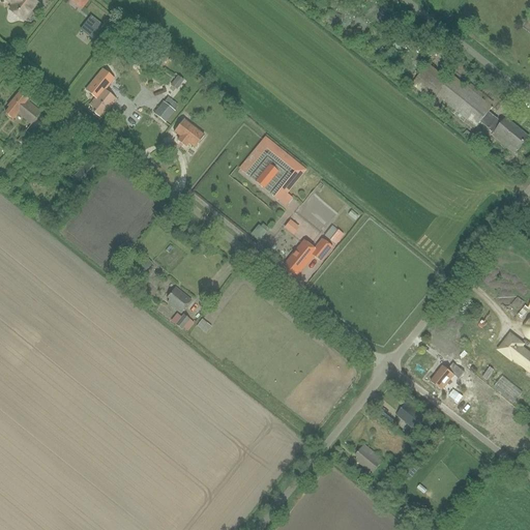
[(10,11),(24,22),(38,4),(33,0),(6,0),(11,3),(12,2),(15,4),(16,6),(15,6),(10,11)]
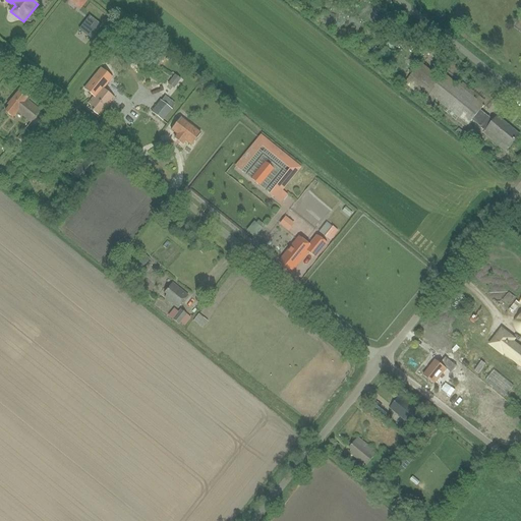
[(97,11),(94,19),(106,23),(109,15),(97,11)]
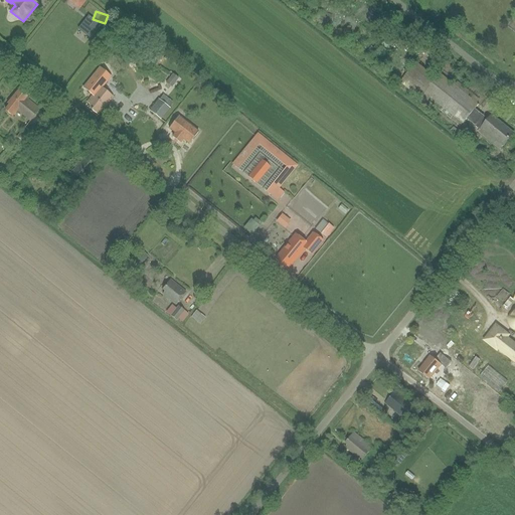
[(327,11),(323,17),(329,21),(333,14),(327,11)]
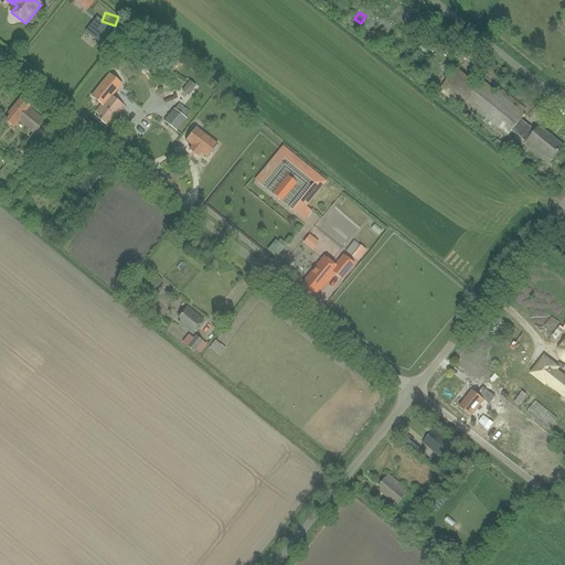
[(456,67),(438,91),(468,114),(471,109),(507,137),(512,130),(528,142),(528,141),(553,161),(564,148),(539,128),(536,131),(530,127),(529,127),(520,120),(525,115),(481,81),(478,85),(456,67)]
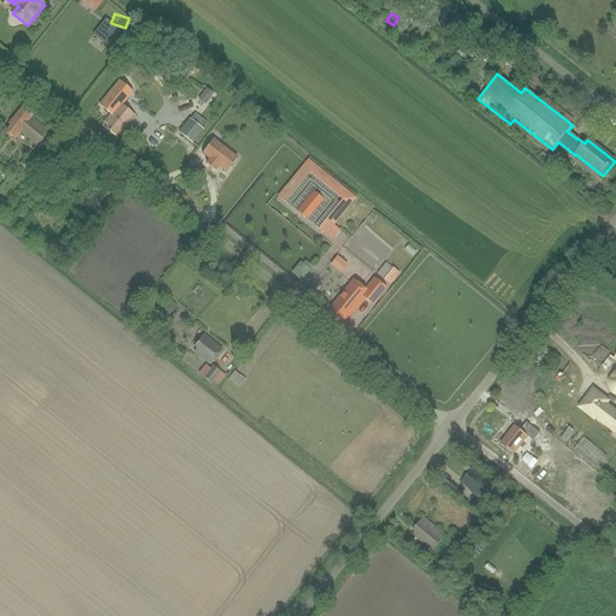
[(119,82),(100,106),(111,114),(105,123),(108,125),(105,130),(113,136),(117,138),(135,117),(122,106),(132,93),(119,82)]
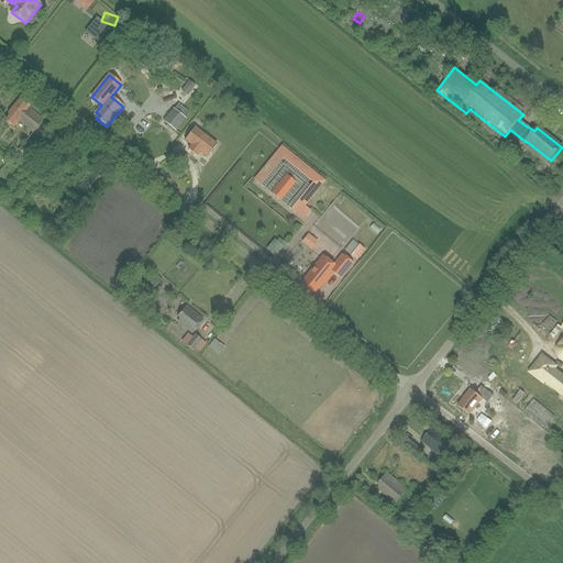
[(195,86),(189,83),(184,89),(188,94),(195,86)]
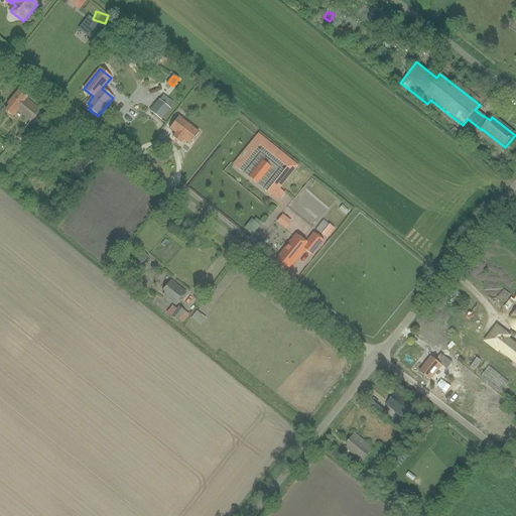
[(26,97),(19,91),(10,102),(12,104),(6,112),(12,117),(18,111),(30,121),(39,110),(26,99),(26,97)]
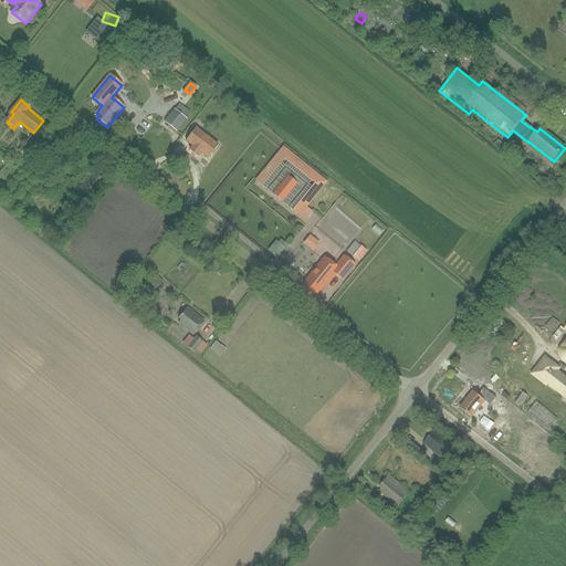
[(175,109),(165,123),(175,132),(186,118),(175,109)]
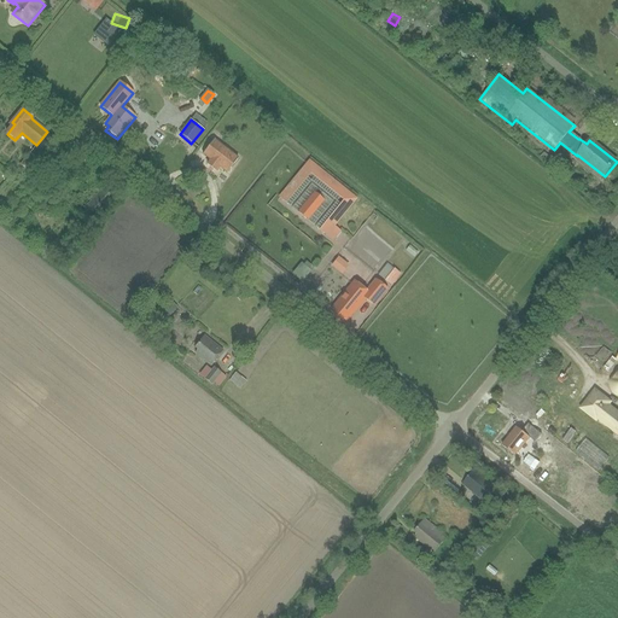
[(151,123),(140,139),(157,151),(168,134),(151,123)]
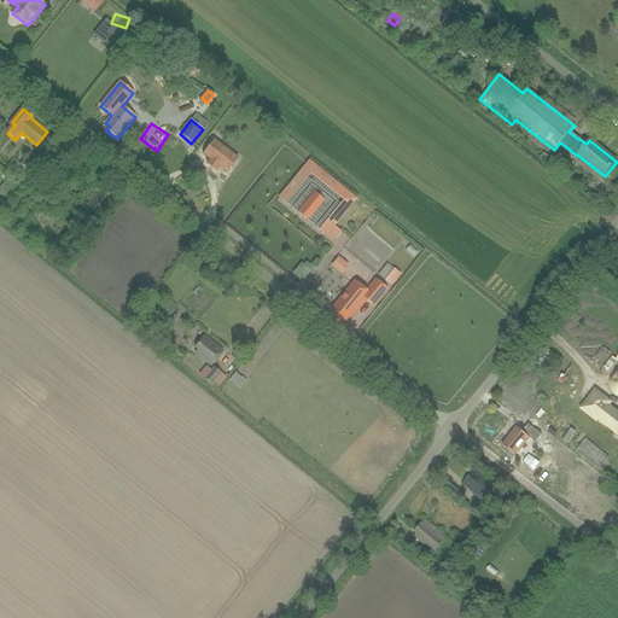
[(214,141),(203,155),(210,161),(207,165),(216,173),(220,168),(227,174),(238,161),(214,141)]
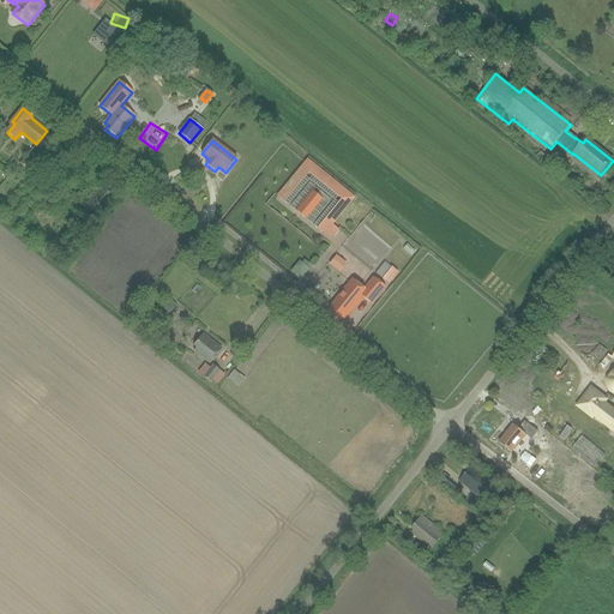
[(20,164),(26,170),(36,158),(30,152),(20,164)]
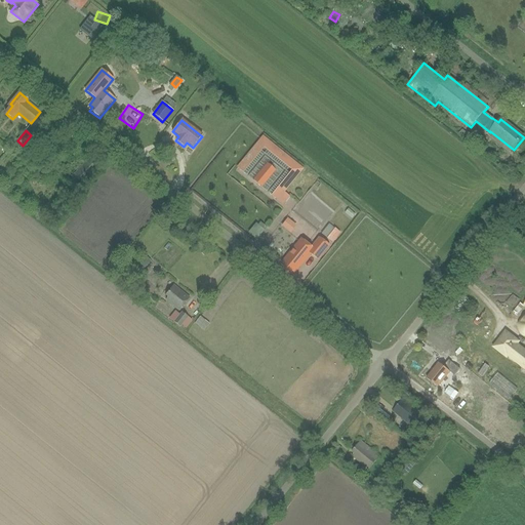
[(271,195),(283,205),(289,197),(284,193),(304,169),(263,135),(236,168),(243,173),(264,148),(291,170),(271,195)]
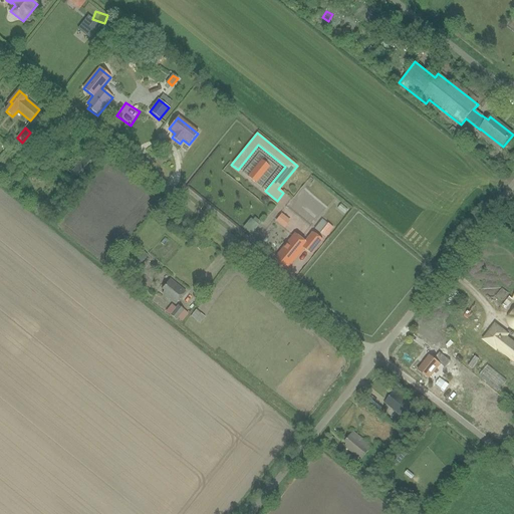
[(81,182),(95,167),(85,158),(71,173),(81,182)]
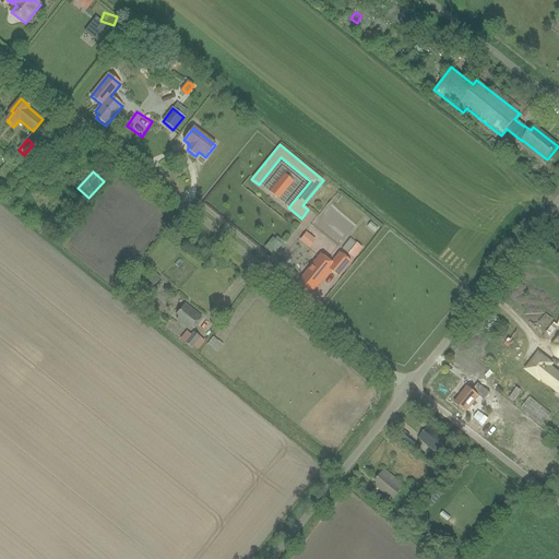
[(271,193),(281,201),(295,183),(285,176),(271,193)]
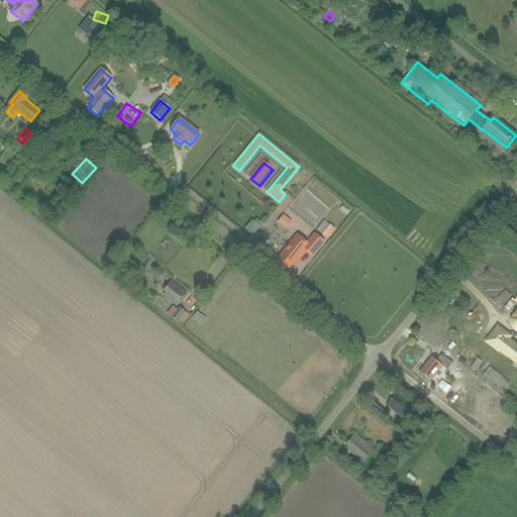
[(278,222),(287,229),(293,221),(284,214),(278,222)]
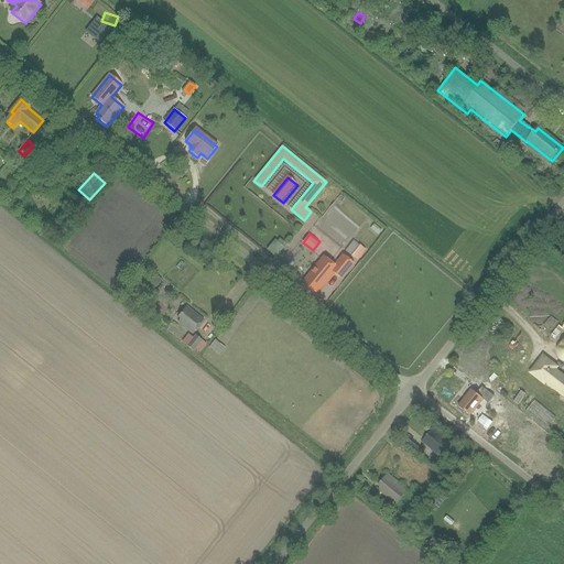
[(288,247),(278,237),(267,249),(277,259),(288,247)]
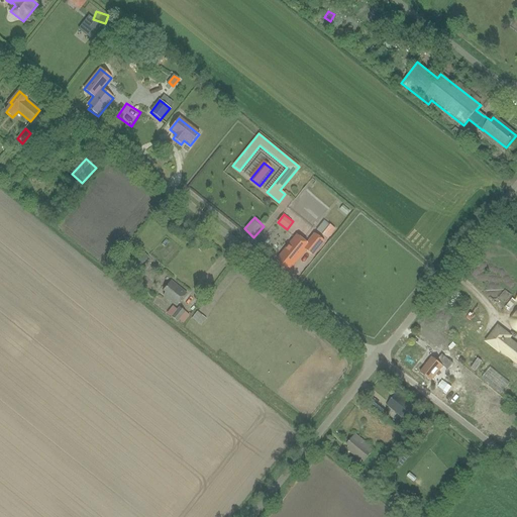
[(316,230),(326,238),(334,229),(329,224),(329,225),(323,221),(316,230)]
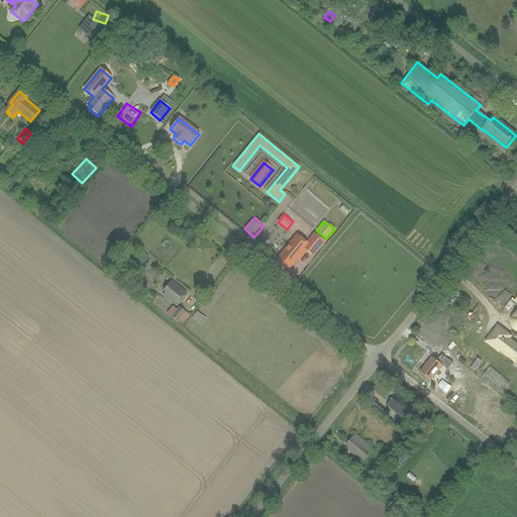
[(295,234),(276,259),(279,260),(278,261),(286,268),(286,267),(290,269),(305,249),(312,255),(323,241),(313,233),(305,242),(295,234)]
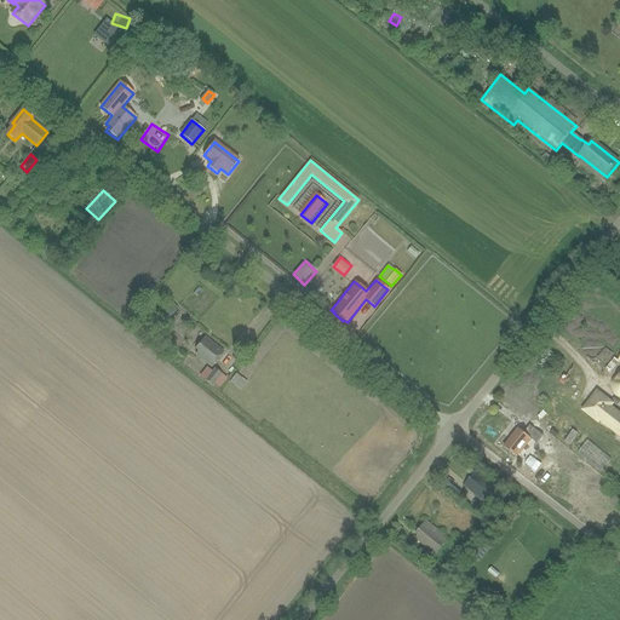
[(212,367),(223,352),(205,337),(195,348),(197,351),(196,354),(212,367)]
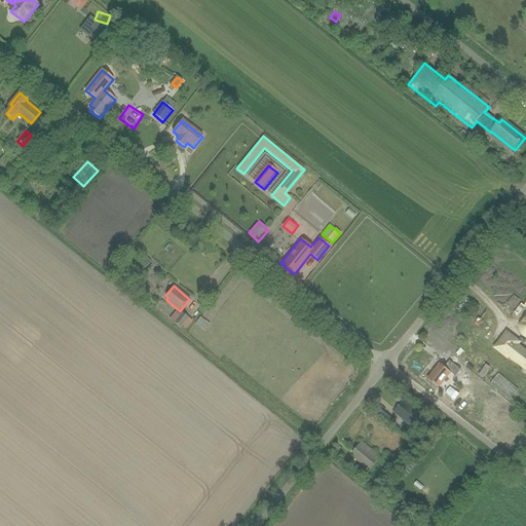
[(182,313),(174,323),(180,328),(186,321),(189,323),(191,321),(182,313)]
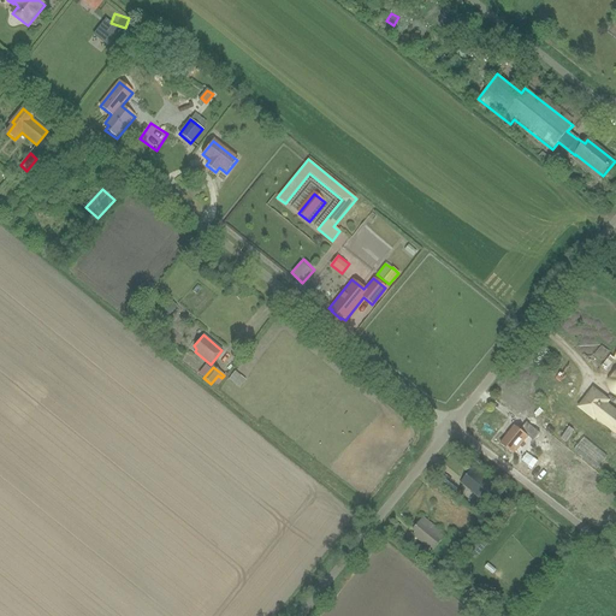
[(240,388),(247,380),(236,371),(229,379),(240,388)]
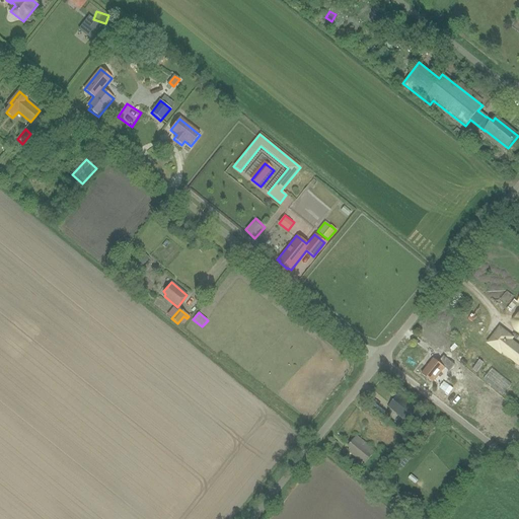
[(518,363),(518,349),(508,341),(510,338),(499,329),(489,343),(499,351),(501,350),(518,363)]
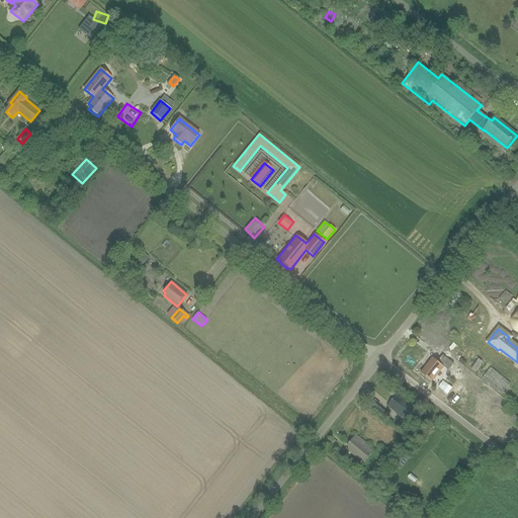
[(432,357),(420,372),(431,380),(443,366),(449,370),(454,364),(443,355),(437,361),(432,357)]
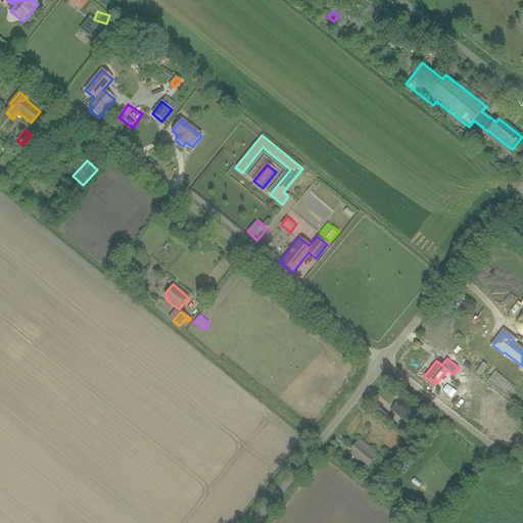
[(482,375),(488,365),(483,363),(478,373),(482,375)]
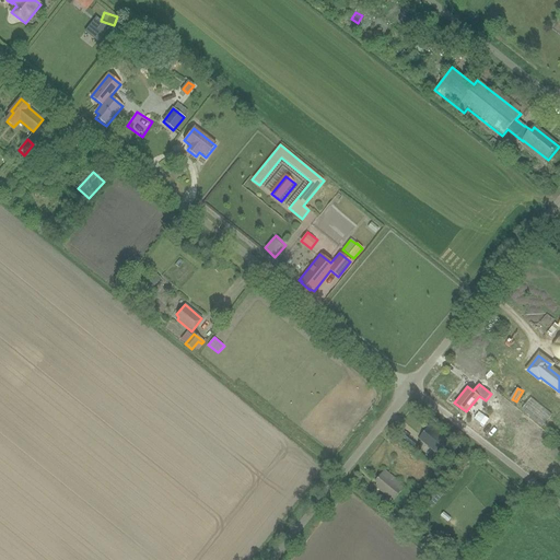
[(523,408),(543,426),(553,413),(533,396),(523,408)]
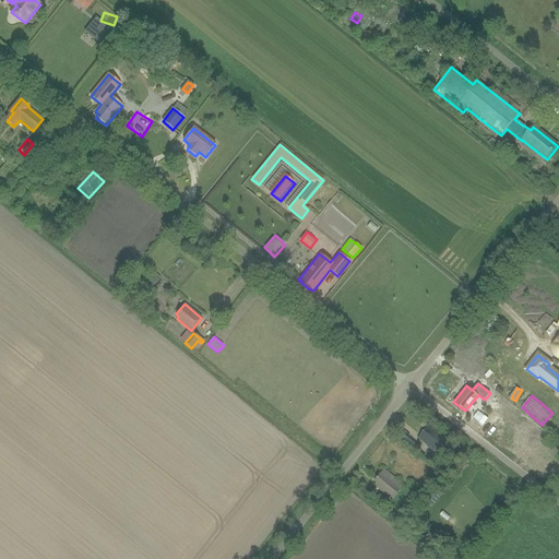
[(438,454),(450,439),(428,423),(419,433),(421,436),(419,439),(438,454)]
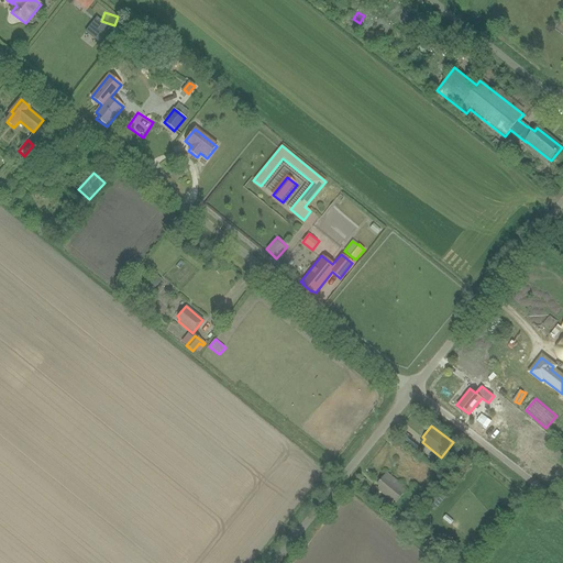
[(407,488),(386,472),(377,484),(379,485),(376,489),(395,504),(407,488)]
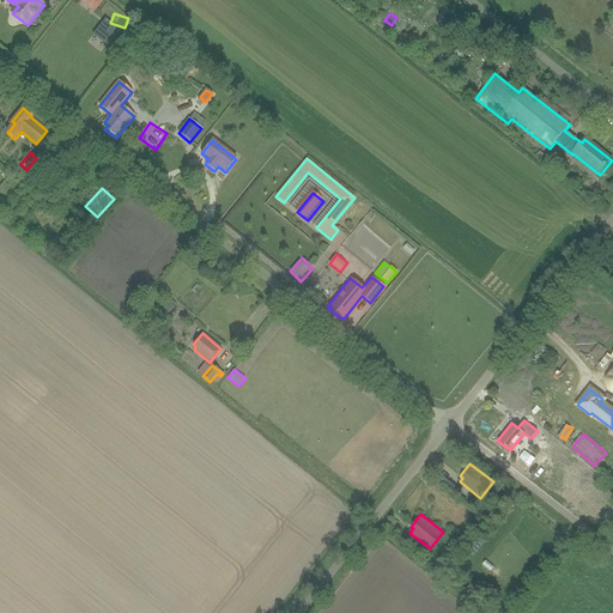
All buildings are outlined.
